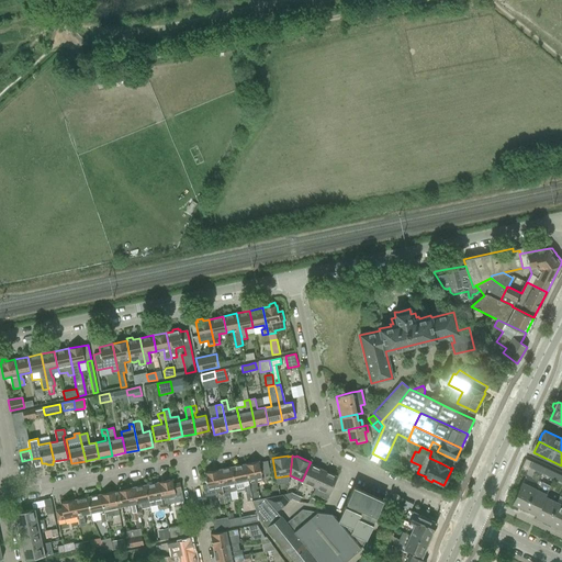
[(259,461),(245,464),(251,491),(253,499),(257,499),(257,498),(259,496),(258,491),(256,492),(256,490),(258,490),(257,485),(256,482),(262,481),(261,474),(262,474),(270,473),(267,460),(259,462),(259,461)]
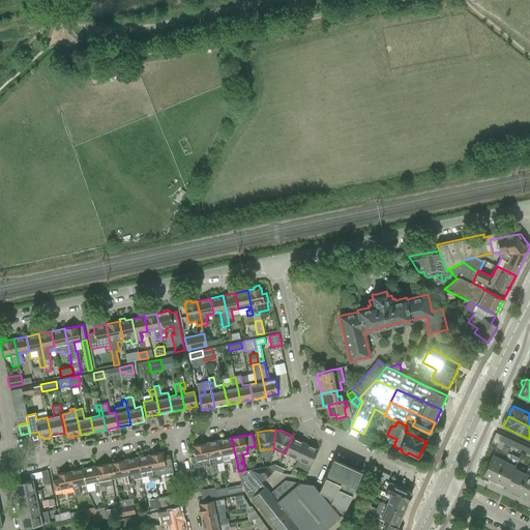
[(499,441),(509,445),(511,440),(501,435),(499,441)]
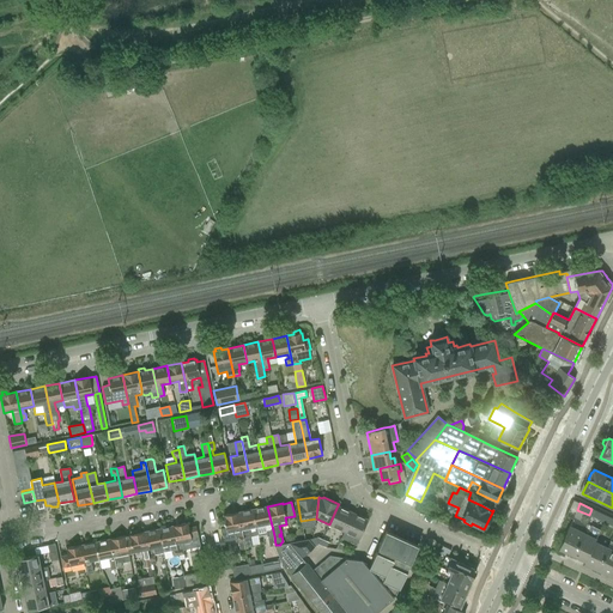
[(344,532),(352,513),(338,505),(329,525),(344,532)]
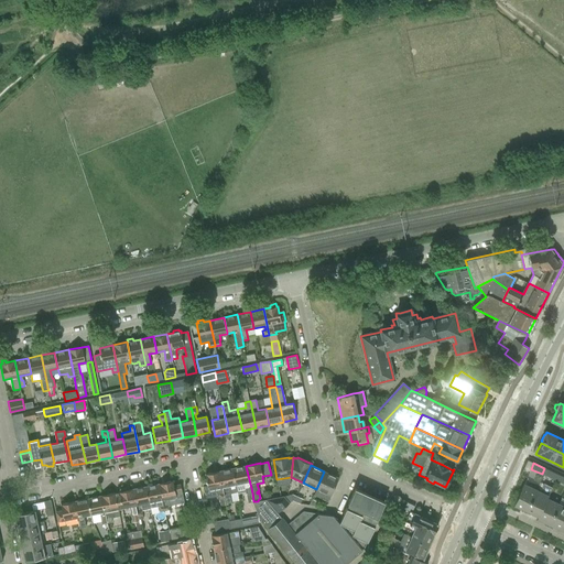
[(246,466),(232,468),(238,492),(245,490),(246,494),(248,502),(252,502),(253,501),(252,492),(246,466)]
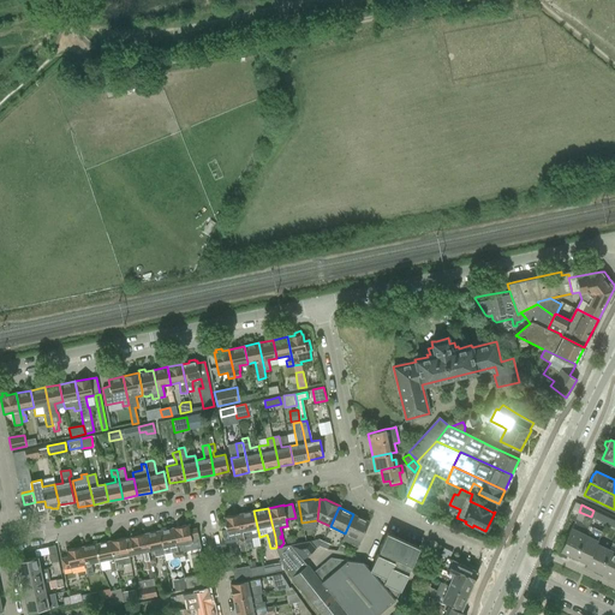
[(254,511),(239,514),(245,543),(244,543),(245,549),(252,548),(250,538),(260,537),(254,511)]
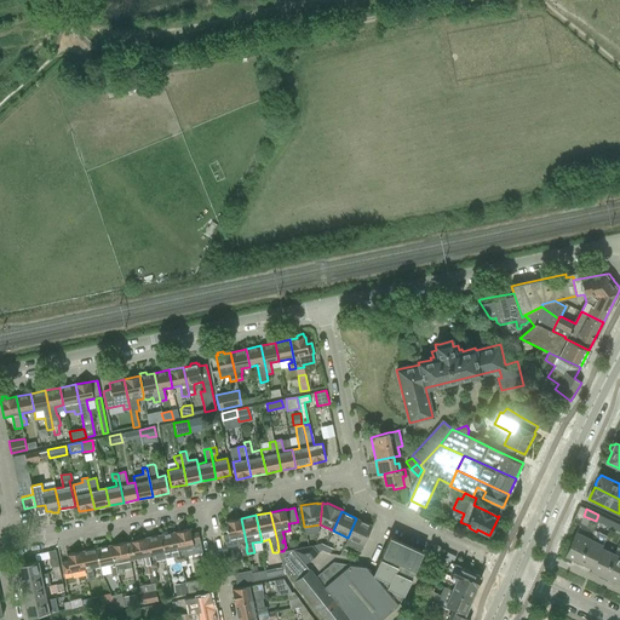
[(602,516),(598,523),(612,529),(615,523),(602,516)]
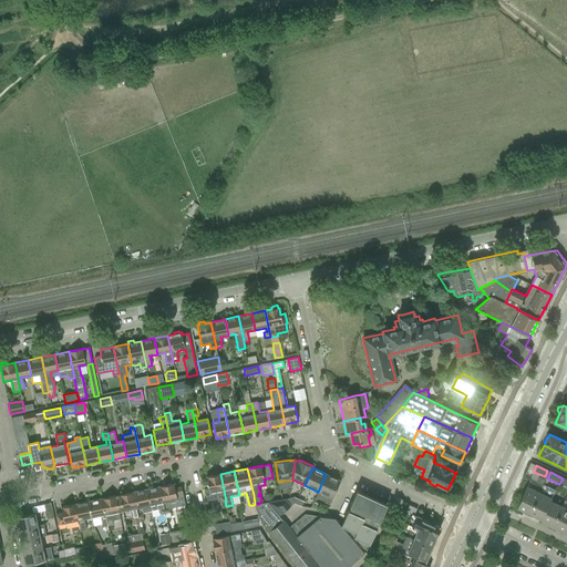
[(220,500),(222,502),(225,501),(226,501),(220,474),(206,476),(209,490),(209,493),(218,491),(219,496),(220,496),(220,500)]
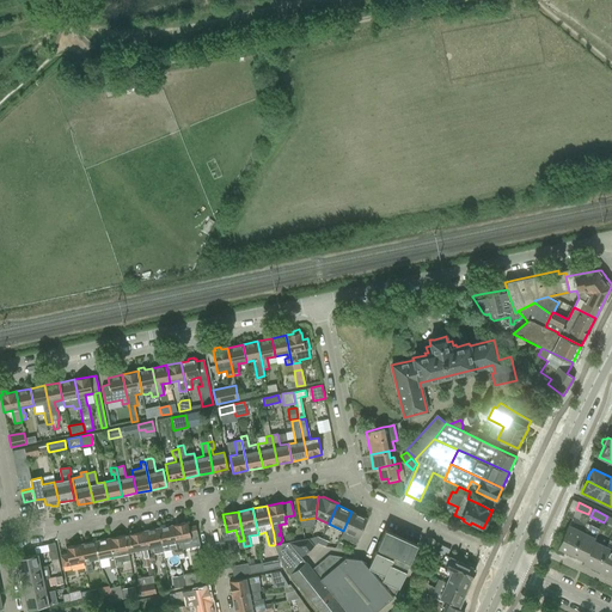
[(352,512),(343,531),(359,538),(367,519),(352,512)]
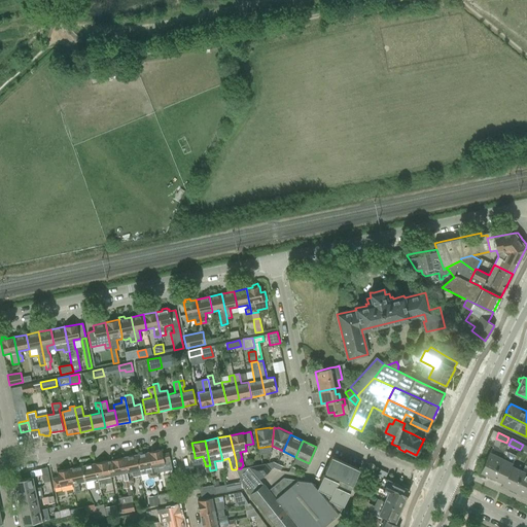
[(168,453),(163,454),(162,449),(148,452),(153,476),(154,477),(157,476),(159,476),(157,470),(155,471),(154,466),(171,462),(168,453)]
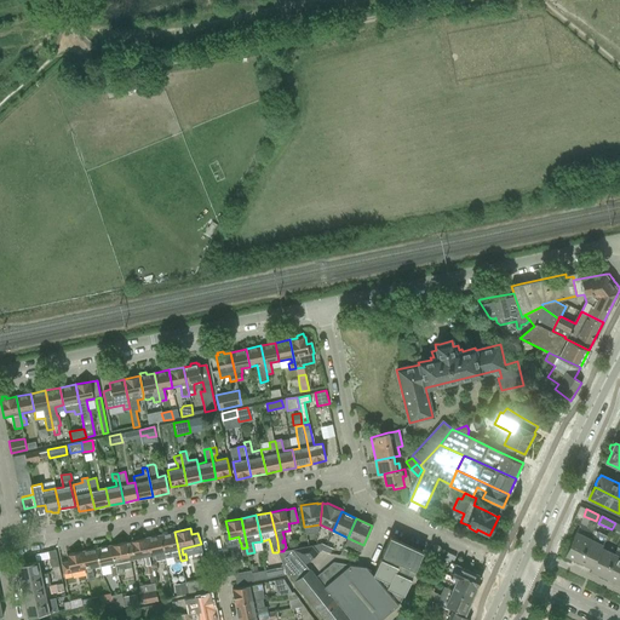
[(174,532),(160,535),(165,558),(173,556),(174,561),(181,560),(174,532)]
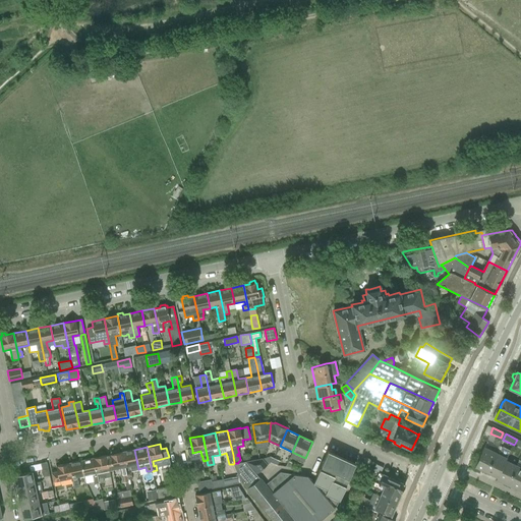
[(496,453),(485,472),(498,477),(506,461),(507,458),(510,451),(502,447),(499,454),(496,453)]
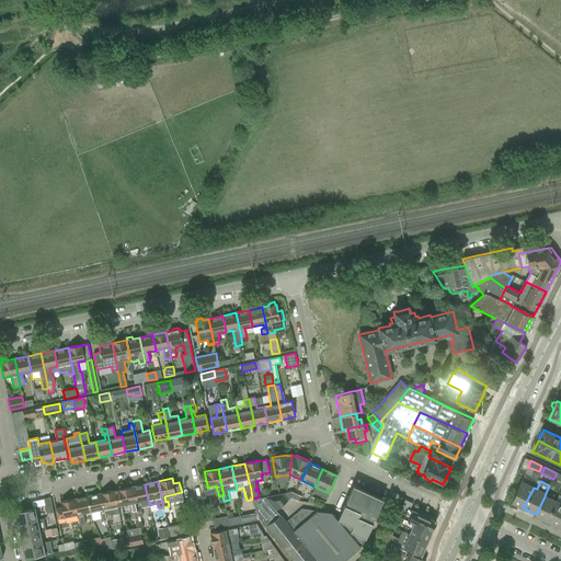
[(534,488),(521,482),(511,502),(523,508),(534,488)]
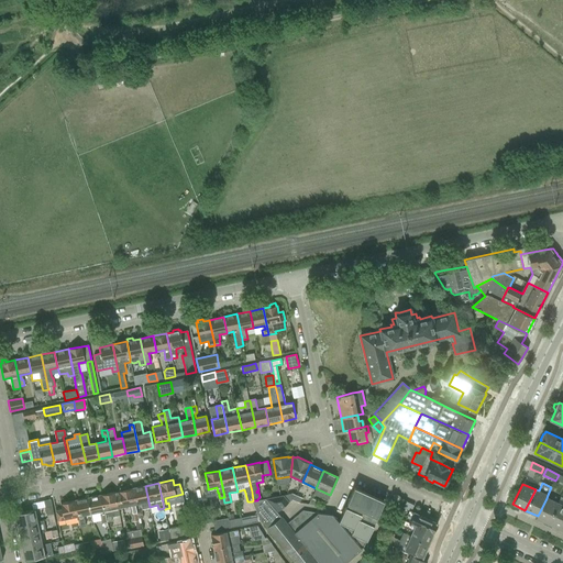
[(145,486),(132,488),(138,518),(139,518),(143,517),(141,509),(150,507),(145,486)]
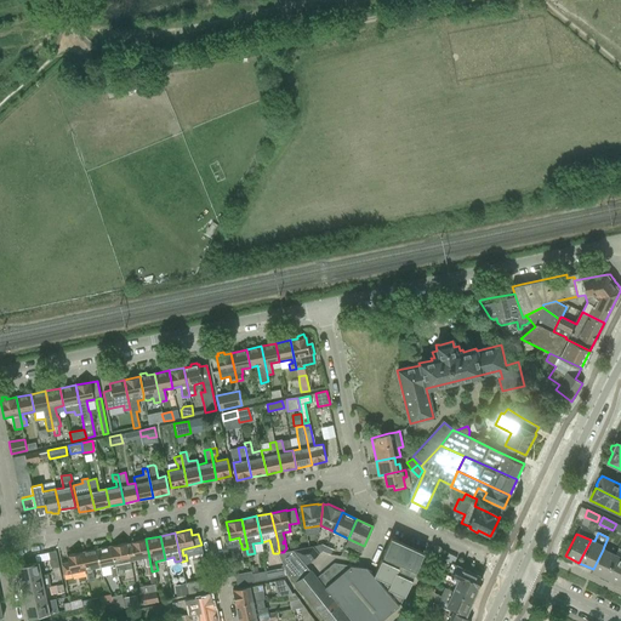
[(229,540),(229,536),(222,537),(226,551),(241,547),(241,543),(240,543),(239,537),(229,540)]
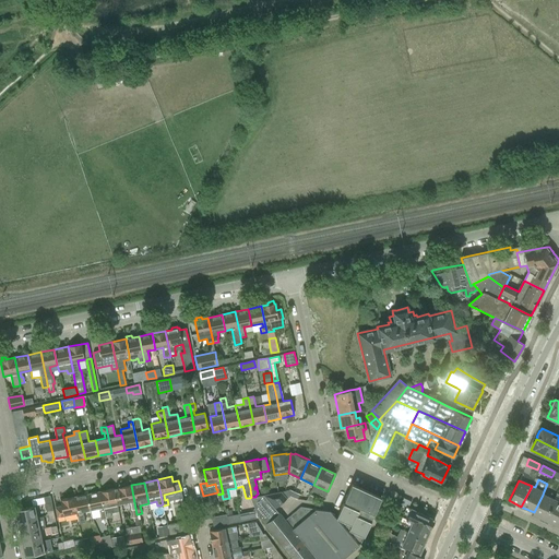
[(119,496),(116,496),(118,504),(120,503),(129,501),(129,507),(132,518),(133,518),(135,526),(139,525),(139,522),(137,514),(131,485),(125,487),(123,485),(123,484),(119,485),(118,486),(119,487),(117,488),(119,496)]
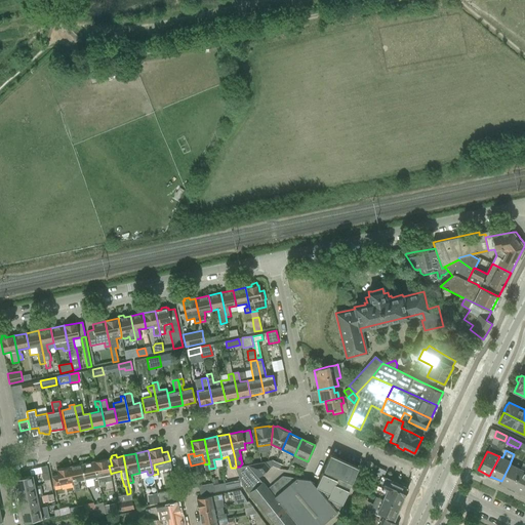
[(357,471),(358,467),(330,454),(316,486),(335,510),(336,511),(338,511),(357,471)]
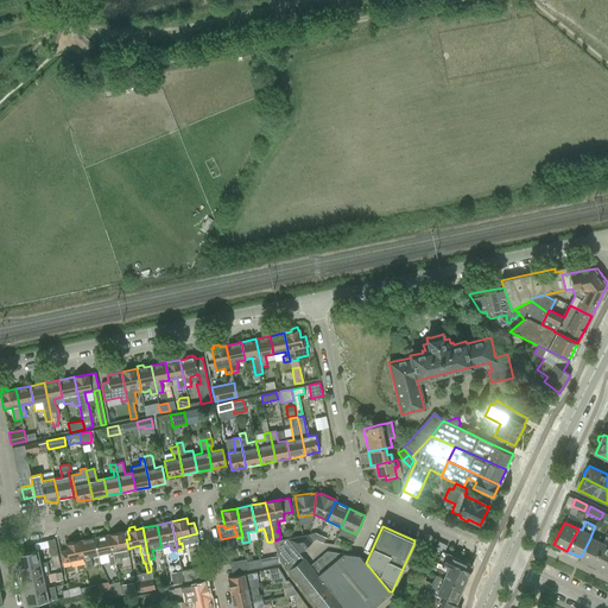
[(118,532),(109,534),(115,563),(121,562),(120,558),(130,556),(128,549),(126,539),(130,539),(127,531),(125,531),(118,532)]
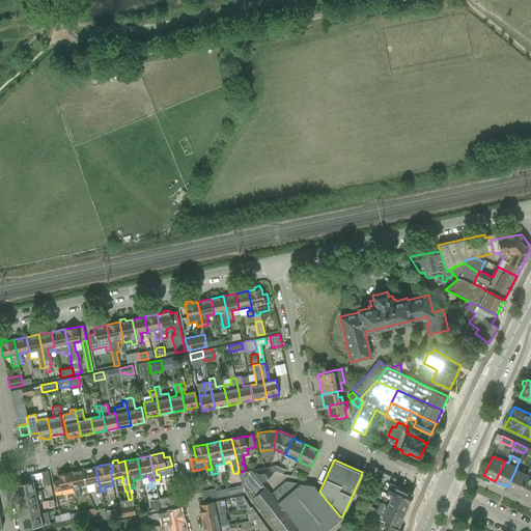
[(225,471),(224,464),(216,465),(218,473),(225,471)]
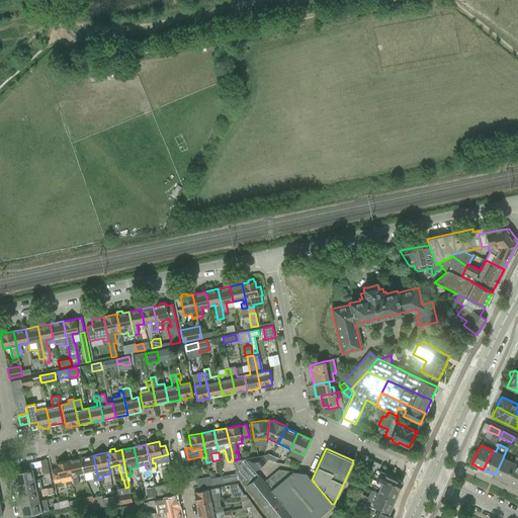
[(93,455),(81,457),(84,472),(85,481),(92,480),(93,482),(98,480),(93,455)]
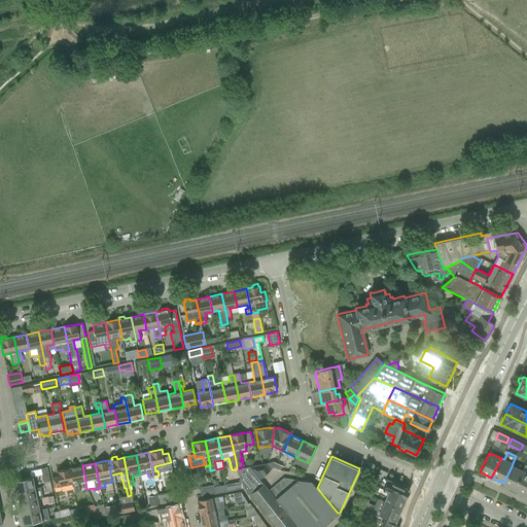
[(266,463),(249,466),(259,480),(271,469),(266,463)]
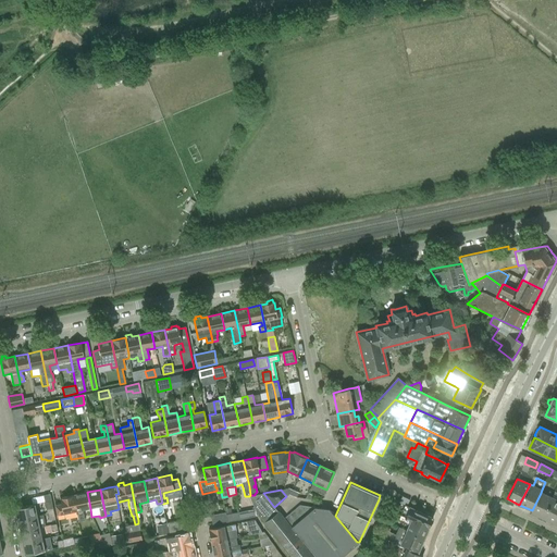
[(87,492),(74,495),(77,510),(76,511),(78,522),(85,520),(83,509),(90,508),(87,492)]
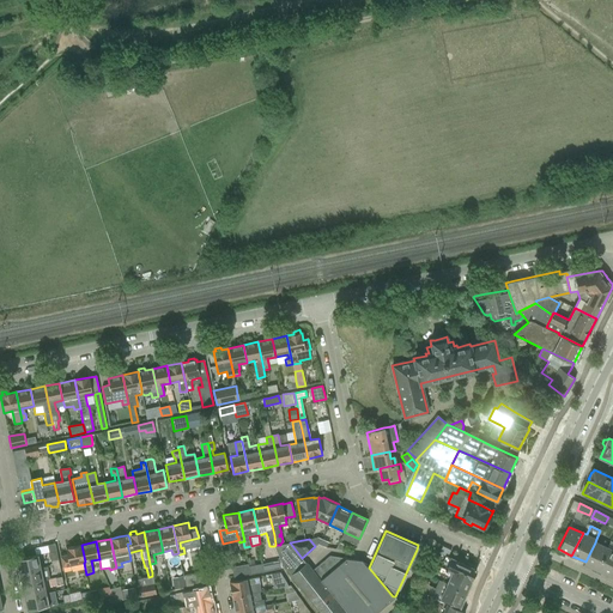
[(275,545),(274,546),(280,562),(284,568),(285,570),(286,569),(291,575),(321,612),(349,612),(313,570),(302,558),(290,542),(280,545),(275,545)]
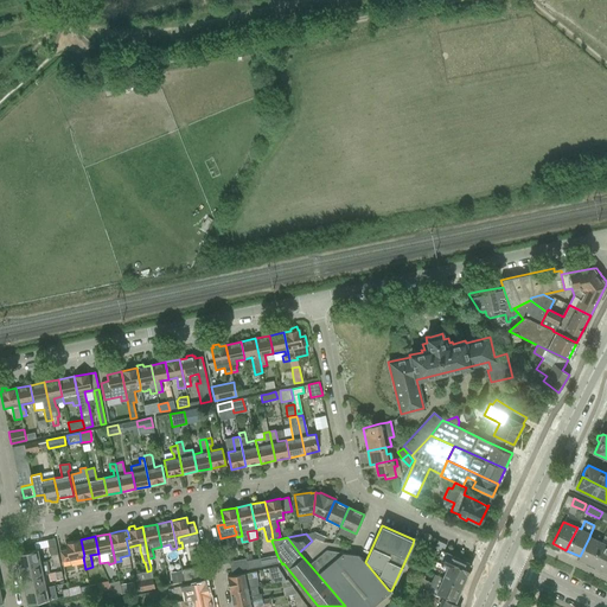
[(602,543),(589,537),(580,556),(577,558),(590,566),(602,543)]
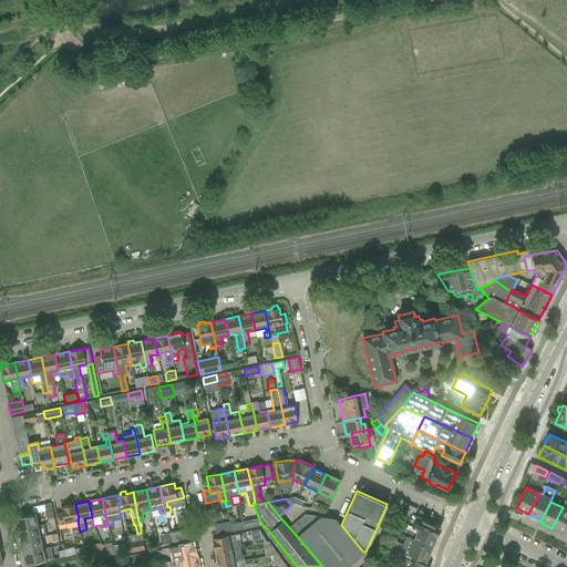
[(59,524),(79,519),(75,504),(61,507),(62,513),(57,514),(59,524)]
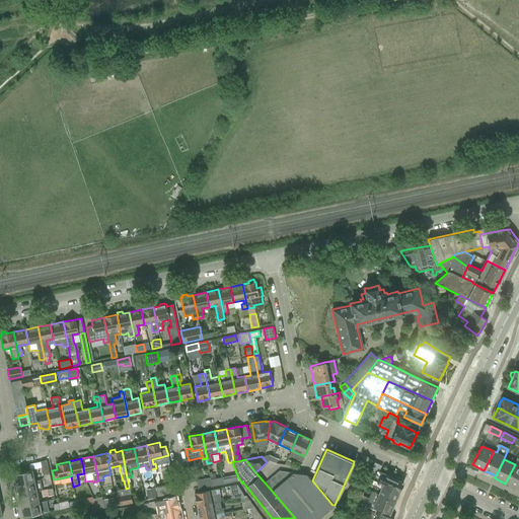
[(374,462),(372,468),(377,470),(379,471),(381,465),(374,462)]
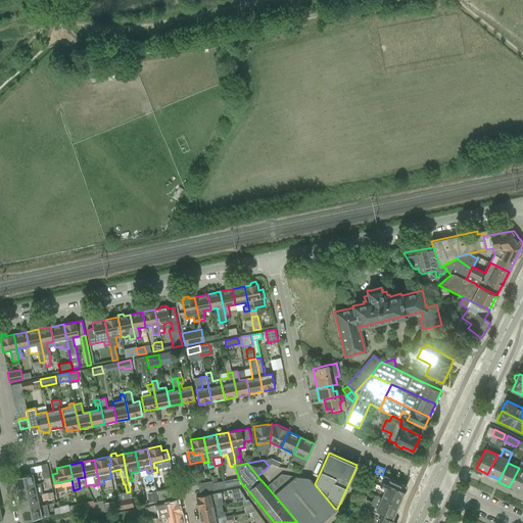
[(522,486),(522,469),(519,468),(509,487),(520,492),(522,486)]
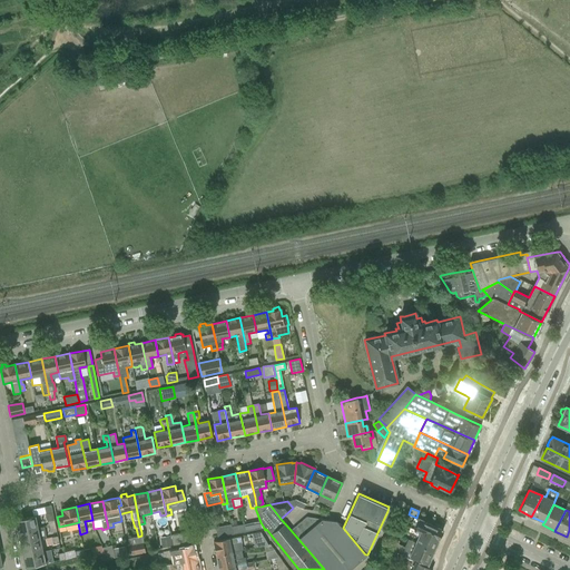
[(52,512),(46,513),(48,526),(49,526),(56,524),(53,518),(52,512)]
